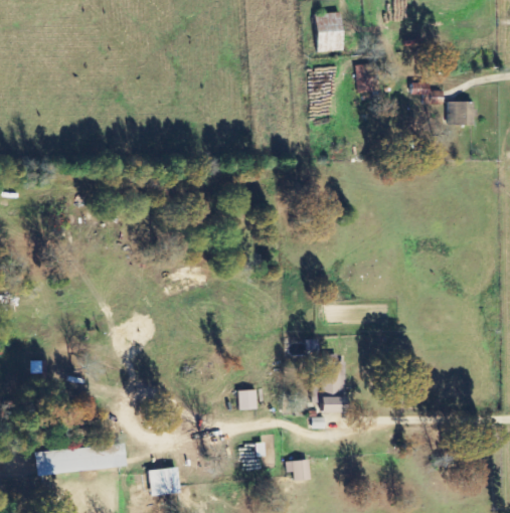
[(315,13),(317,50),(342,49),(340,12),(315,13)]
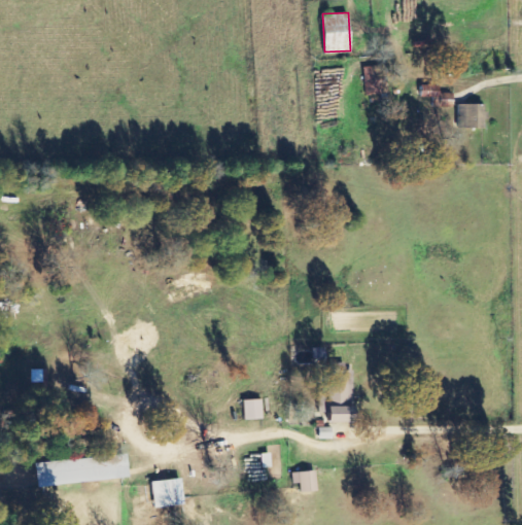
[(421,99),(441,99),(441,84),(421,83),(421,99)]
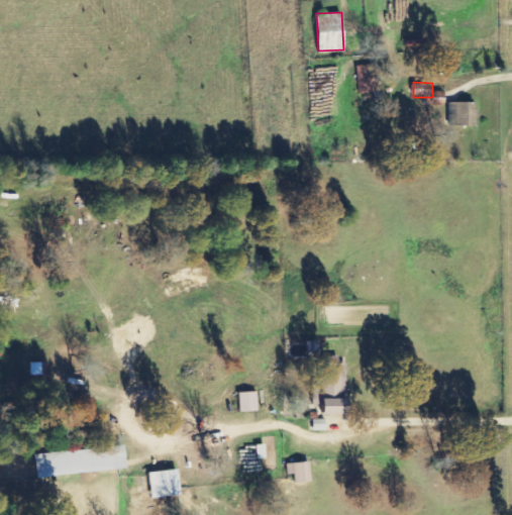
[(478,102),(451,101),(451,124),(477,124),(478,102)]
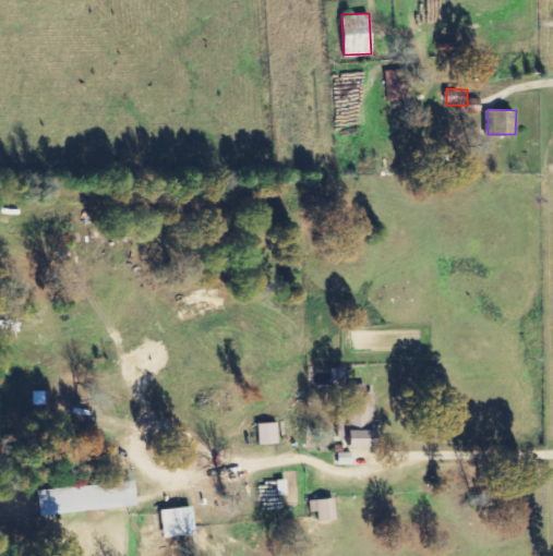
[(345,367),(331,367),(331,385),(345,386),(345,367)]
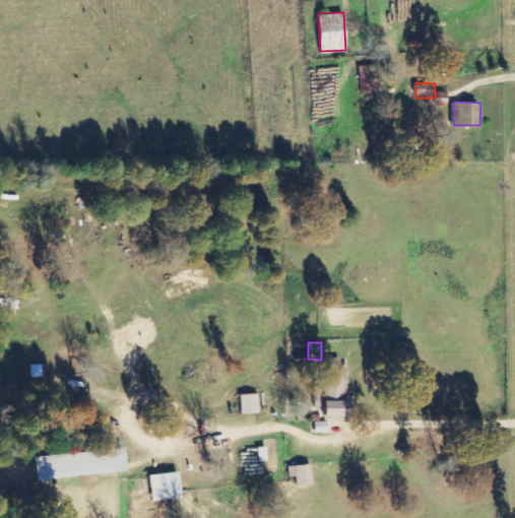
[(348,365),(341,365),(341,357),(326,358),(327,401),(321,401),(321,416),(348,415),(348,365)]
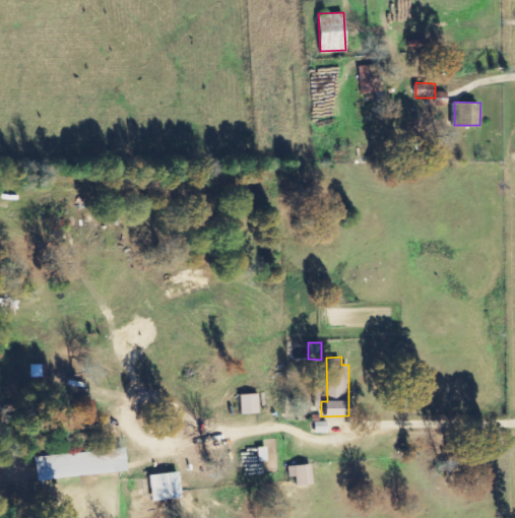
[(260,412),(259,393),(241,393),(242,412),(260,412)]
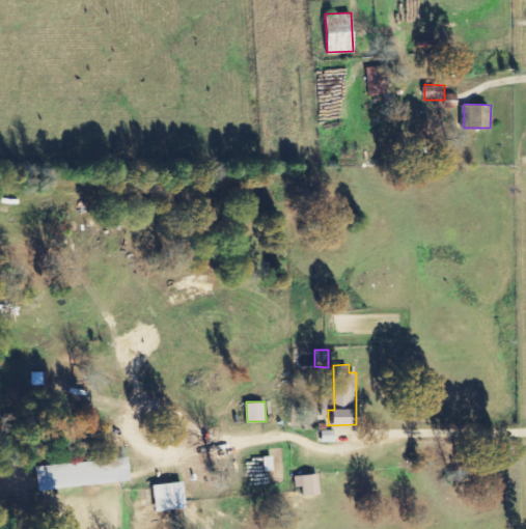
[(336,441),(336,429),(322,430),(323,442),(336,441)]
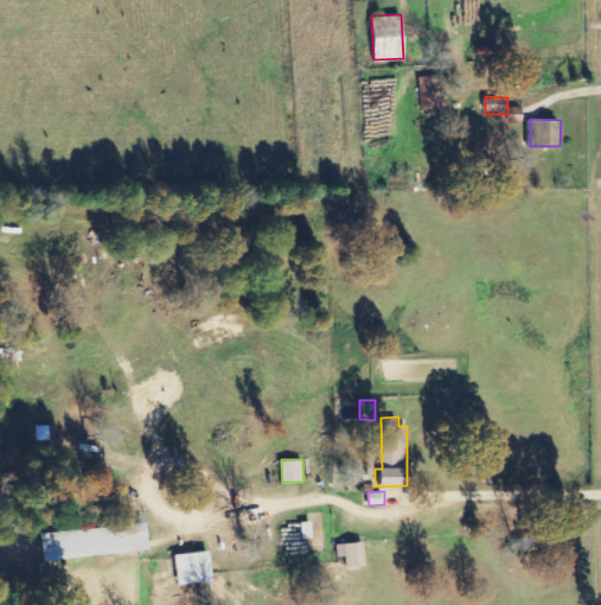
[(301,537),(312,537),(311,521),(301,522),(301,537)]
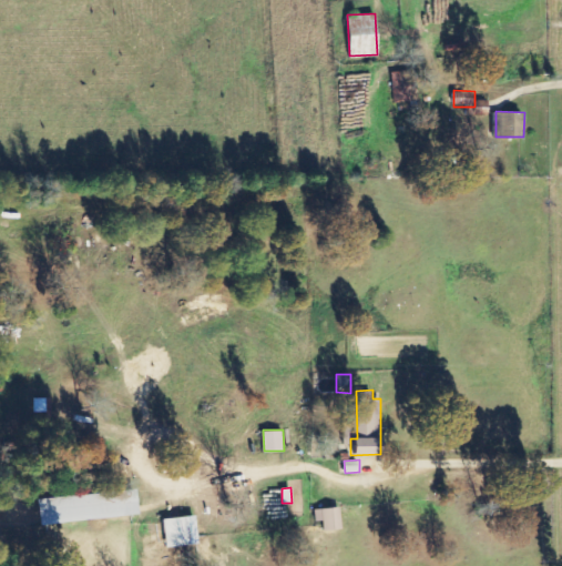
[(323,508),(325,529),(343,527),(340,506),(323,508)]
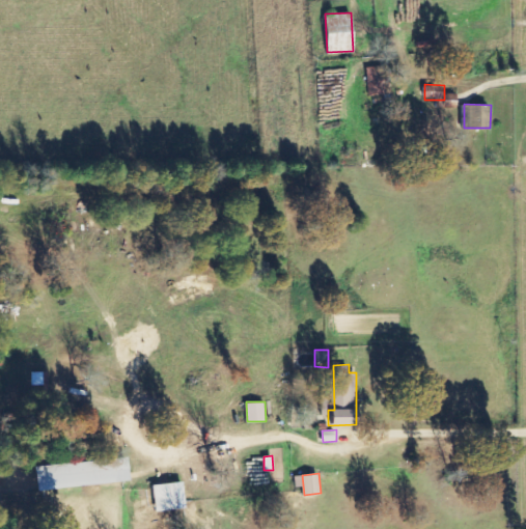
[(151,484),(156,511),(186,506),(182,480),(151,484)]
